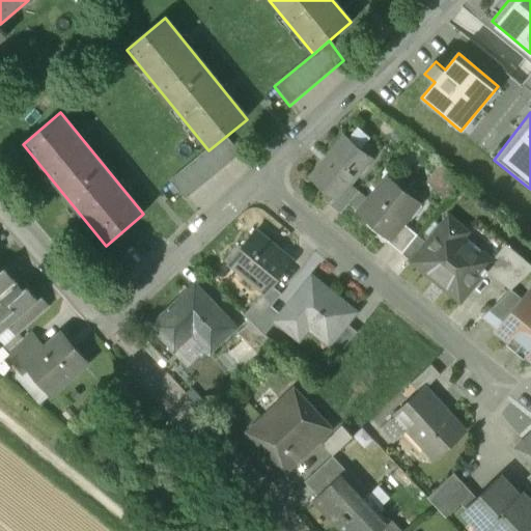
[(345,136),(310,179),(335,200),(336,200),(350,185),(371,158),(370,157),(369,159),(347,141),(350,139),(345,136)]
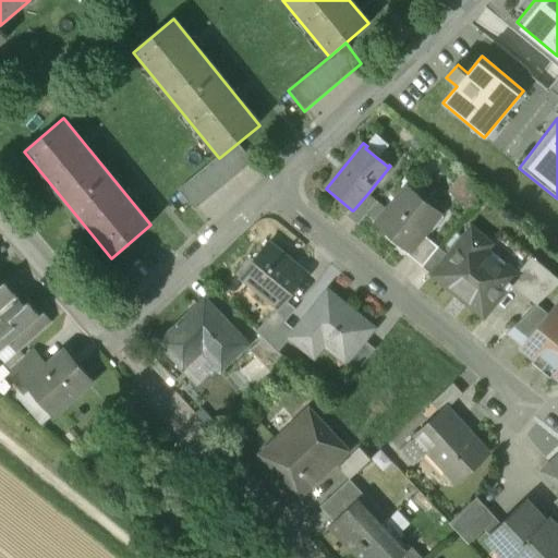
[(219,158),(179,192),(195,211),(253,164),(237,144),(219,158)]
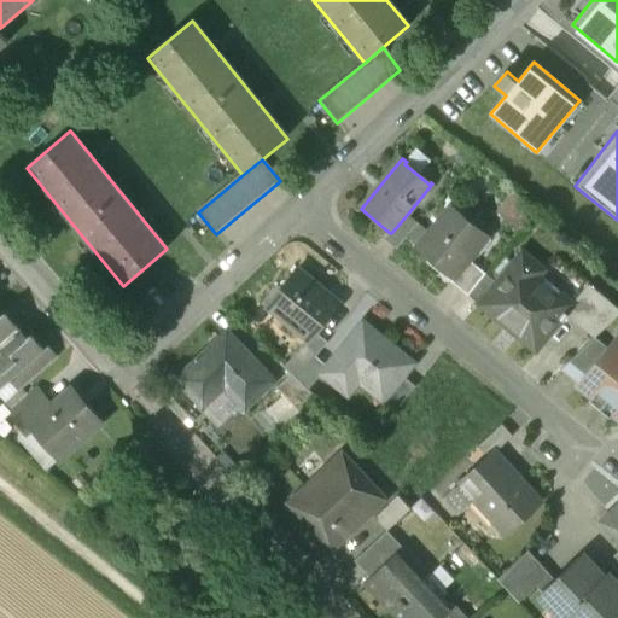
[(517,192),(501,210),(524,229),(538,210),(517,192)]
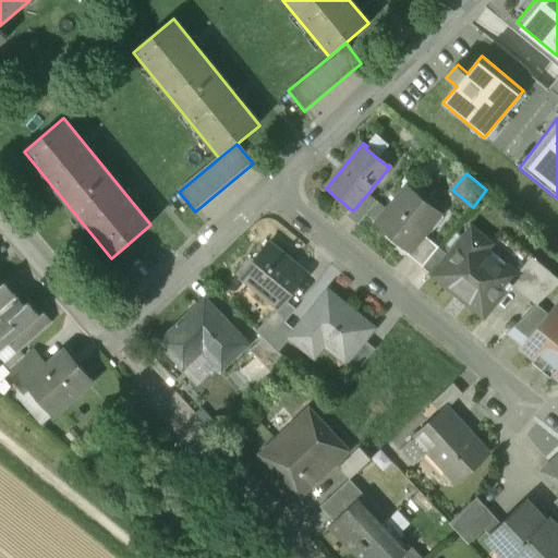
[(440,215),(407,187),(376,225),(389,234),(391,231),(412,249),(409,252),(410,252),(423,235),(440,215)]
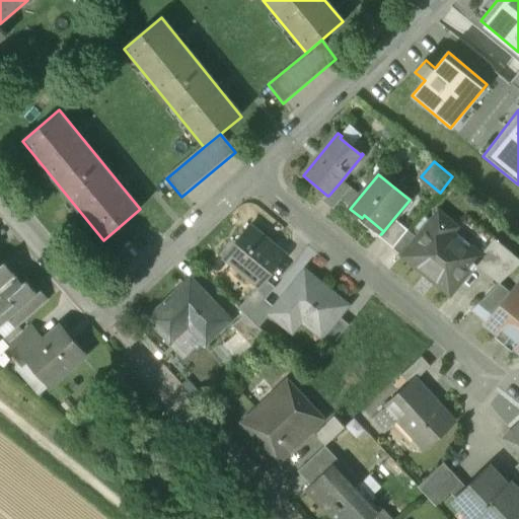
[(342,180),(328,196),(327,196),(322,202),(332,210),(351,188),(342,180)]
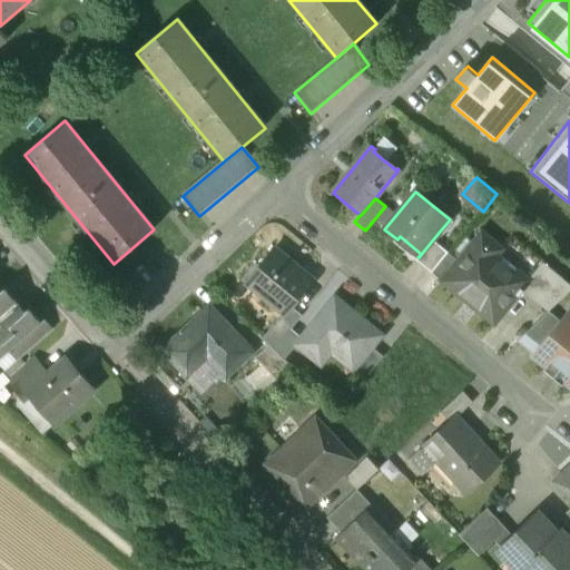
[(501,251),(481,234),(442,282),(493,324),(518,294),(529,281),(498,255),(501,251)]
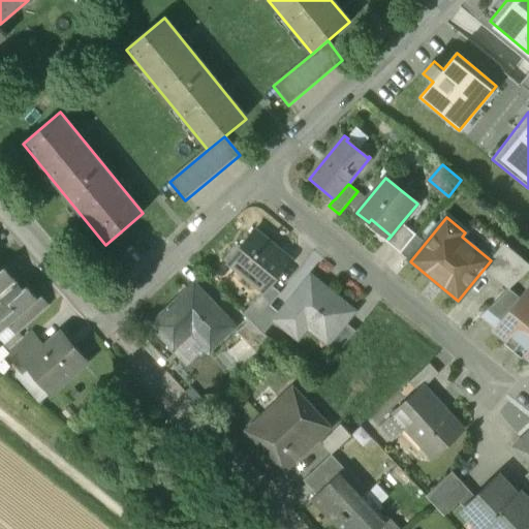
[(401,223),(389,239),(387,239),(384,242),(400,254),(415,236),(401,223)]
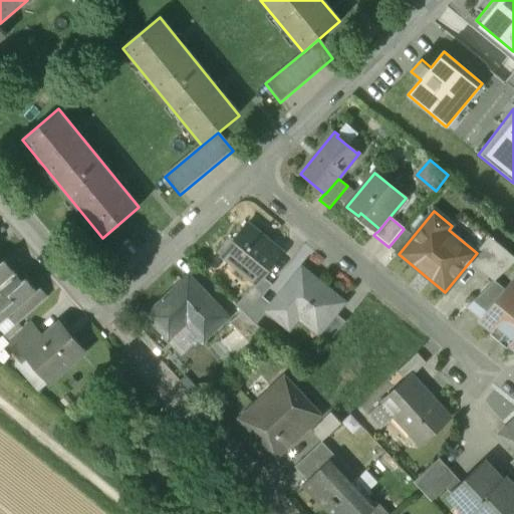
[(248,224),(222,256),(257,284),(283,253),(261,236),(262,235),(248,224)]
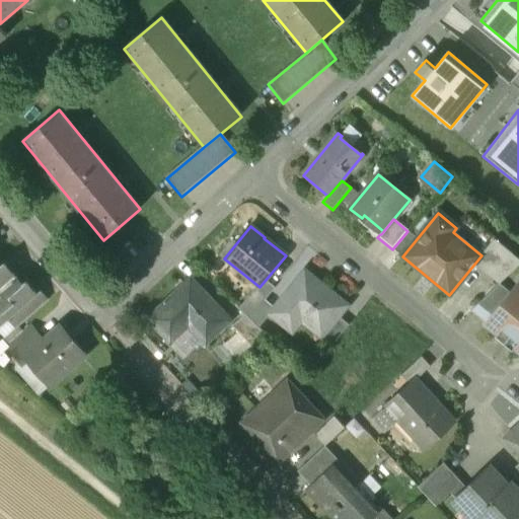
[(518,265),(518,260),(494,239),(482,255),(471,268),(472,269),(475,265),(499,284),(518,265)]
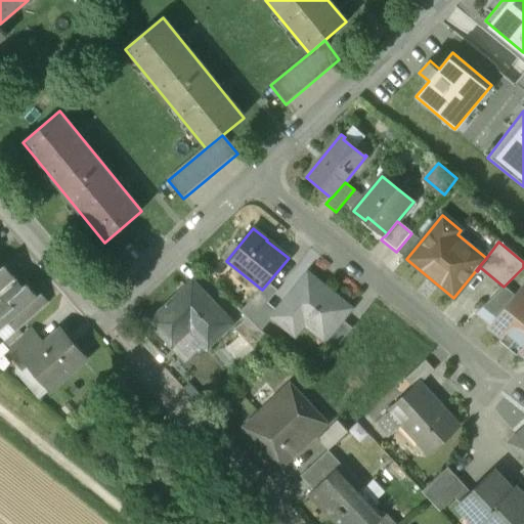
[(0,293),(10,285),(0,272),(0,293)]
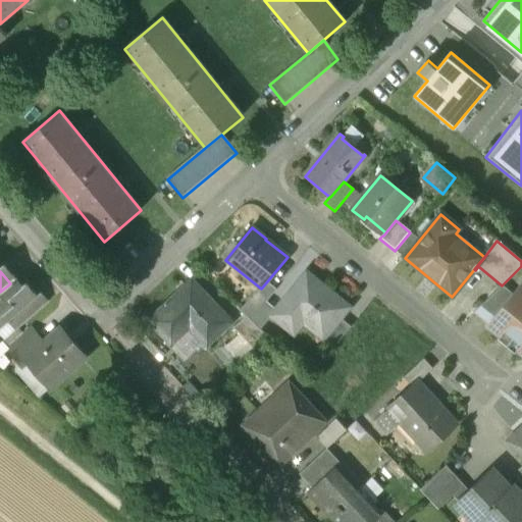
[(350,308),(306,272),(270,316),(286,329),(297,317),(323,340),(341,318),(350,308)]
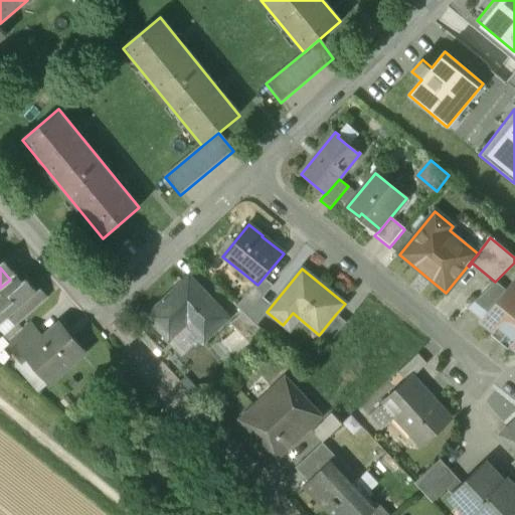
[(10,280),(0,288),(0,313),(2,312),(7,318),(34,295),(16,275),(10,280)]
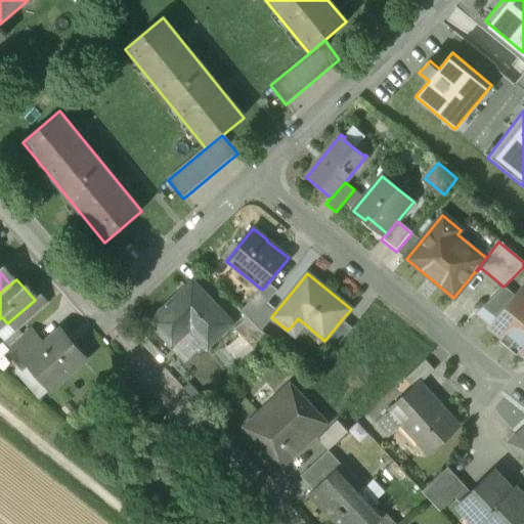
[(231,323),(192,282),(150,322),(173,345),(191,328),(208,346),(231,323)]
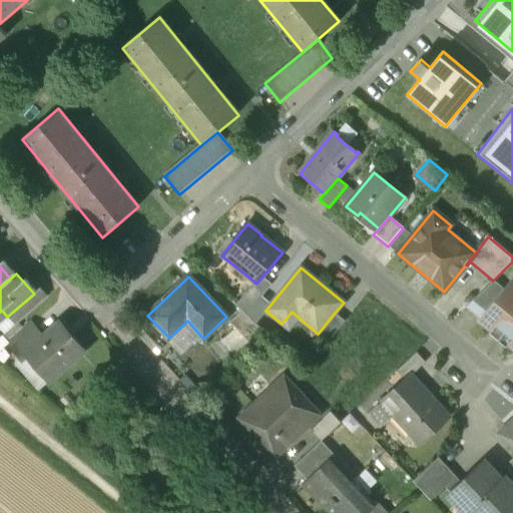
[(481,318),(479,319),(492,329),(489,333),(498,339),(512,320),(512,280),(503,290),(481,318)]
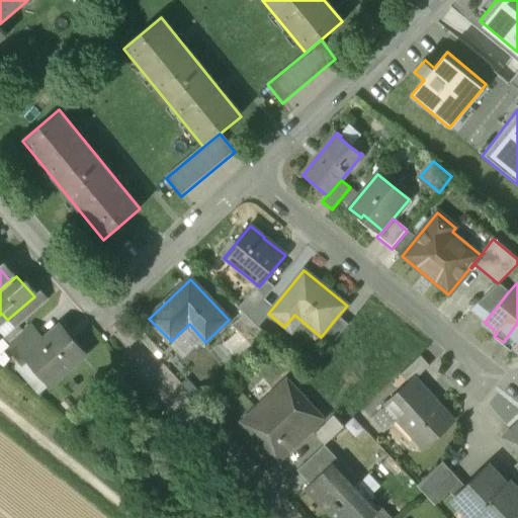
[(498,284),(471,309),(486,321),(508,292),(498,284)]
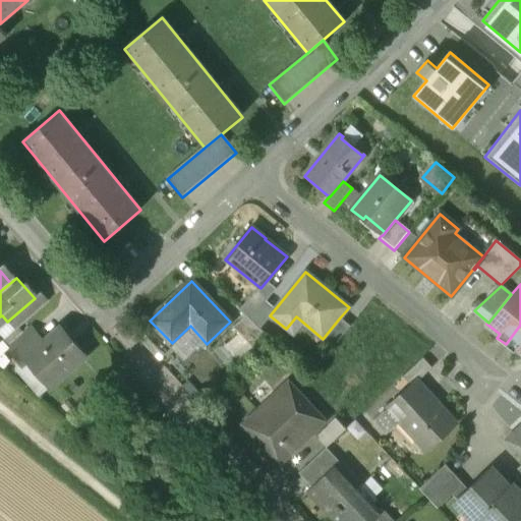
[(35,298),(7,322),(15,331),(49,301),(41,292),(35,298)]
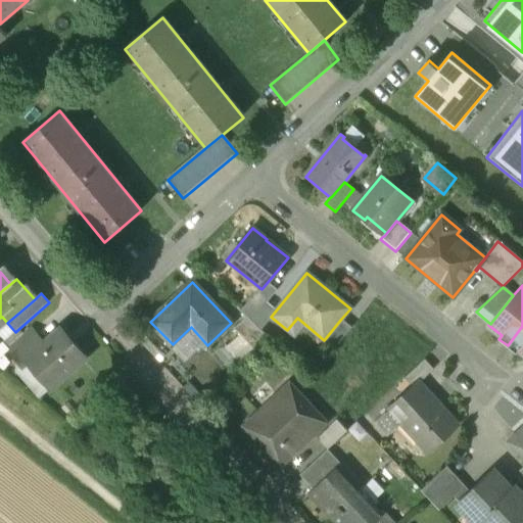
[(255,293),(241,312),(246,317),(251,321),(267,302),(255,293)]
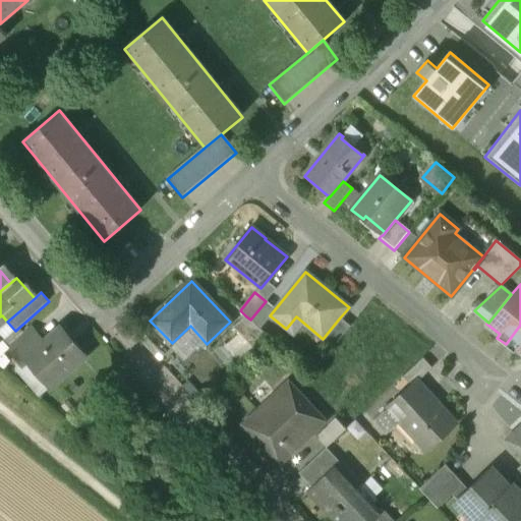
[(250,320),(245,315),(234,327),(258,353),(272,341),(250,320)]
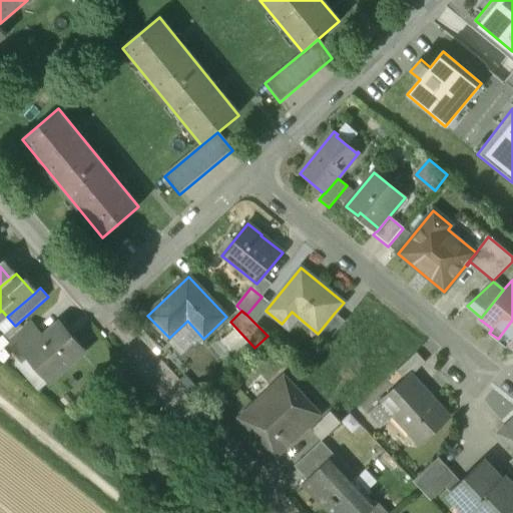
[(335,313),(318,334),(328,342),(345,322),(335,313)]
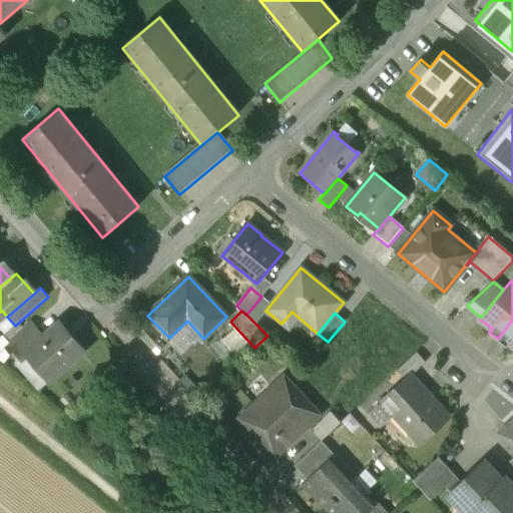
[(7,317),(1,322),(9,331),(15,326),(7,317)]
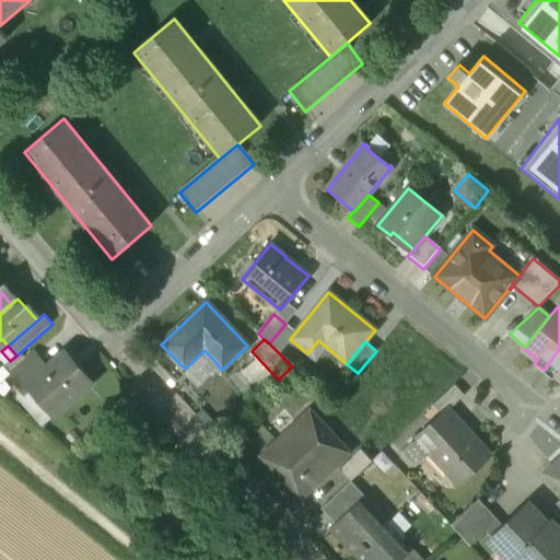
[(559,349),(544,370),(552,377),(556,374),(559,377),(559,349)]
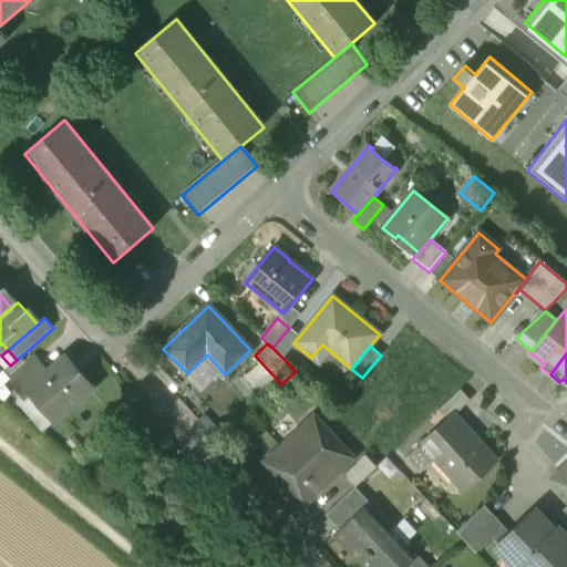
[(33,358),(9,379),(24,398),(30,393),(49,377),(47,374),(33,358)]
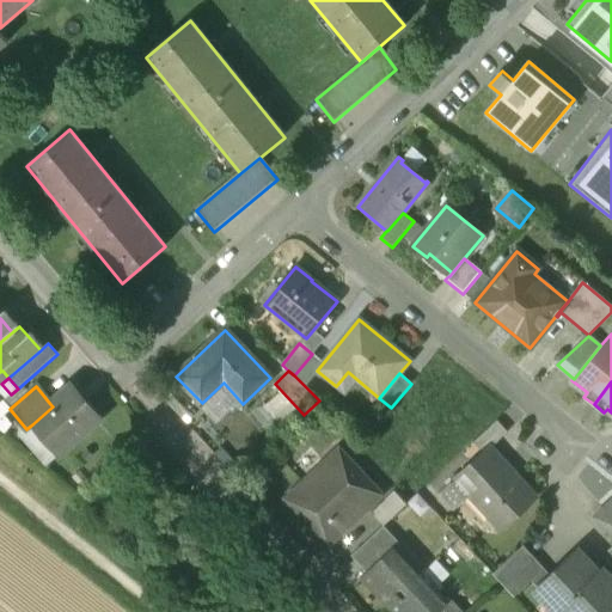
[(71,387),(50,404),(53,407),(32,424),(59,454),(99,420),(71,387)]
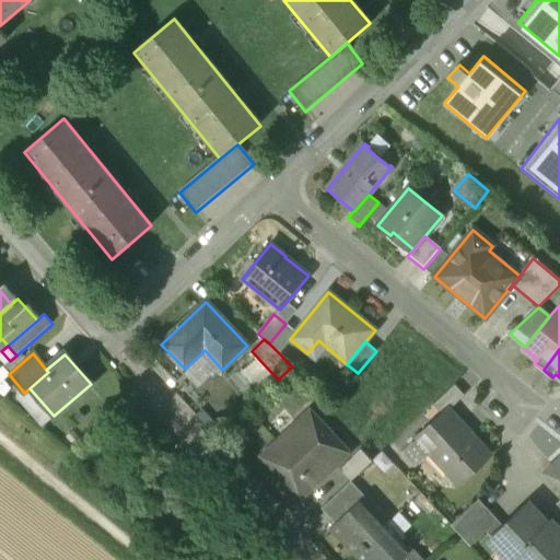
[(455,385),(433,405),(443,415),(446,410),(447,411),(465,396),(455,385)]
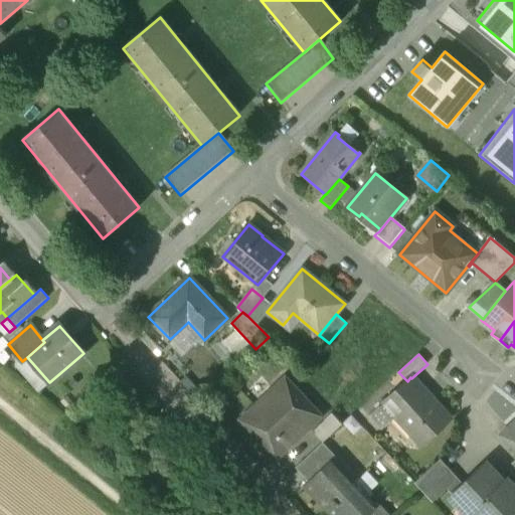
[(407,381),(369,416),(381,431),(397,416),(423,445),(450,420),(411,378),(410,377),(407,381)]
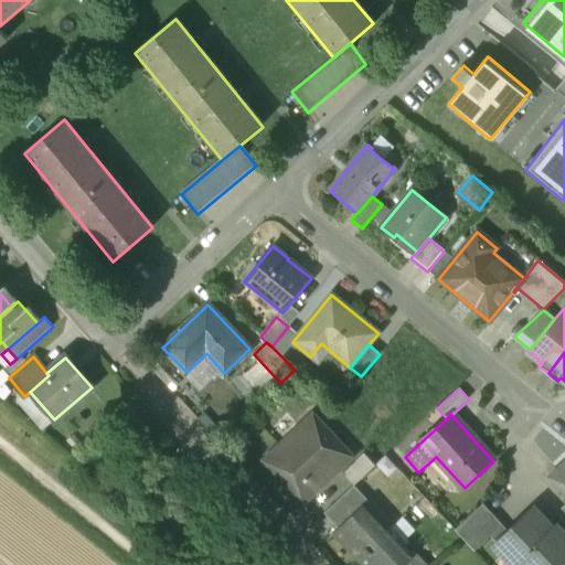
[(353,458),(313,415),(265,461),(305,503),(353,458)]
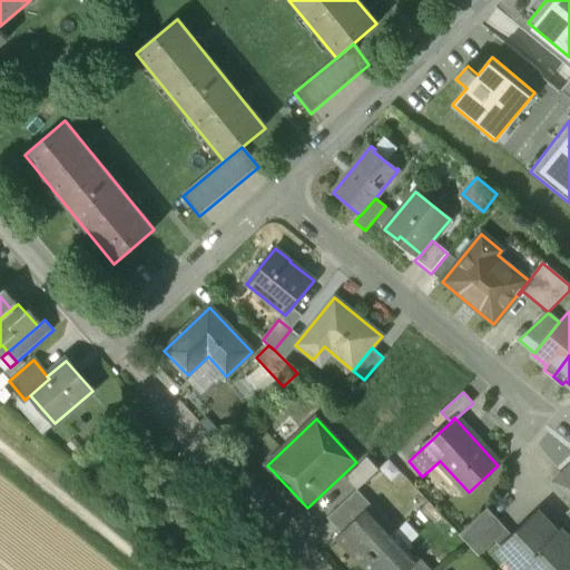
[(369,459),(346,479),(357,491),(380,470),(369,459)]
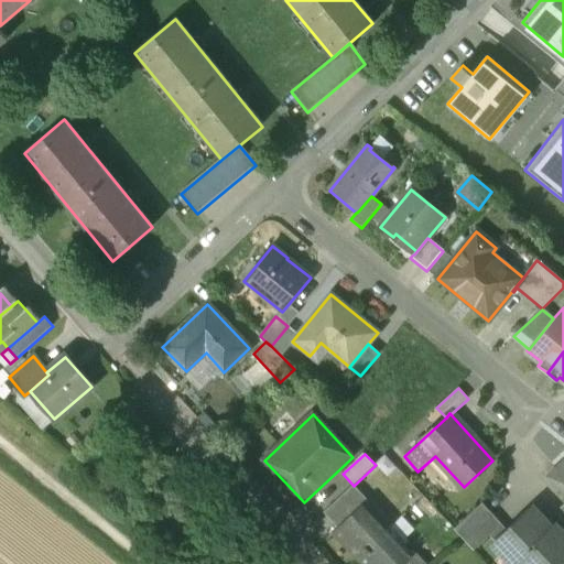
[(563,461),(548,477),(563,495),(563,461)]
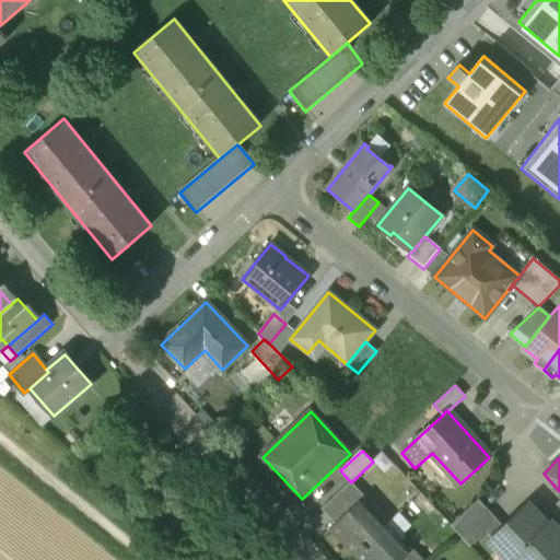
[(351,482),(327,505),(340,520),(359,502),(360,504),(366,499),(351,482)]
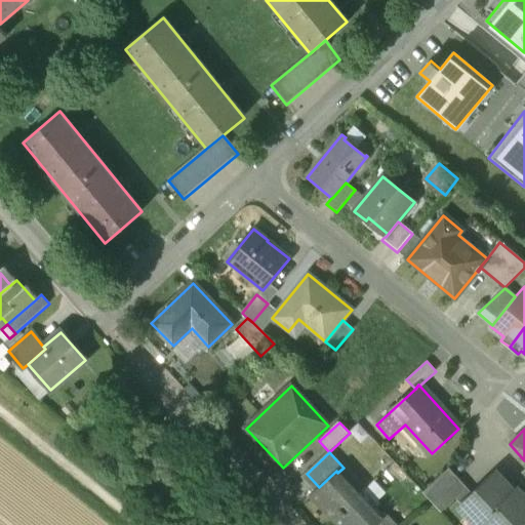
[(449,469),(422,493),(441,513),(453,500),(467,488),(449,469)]
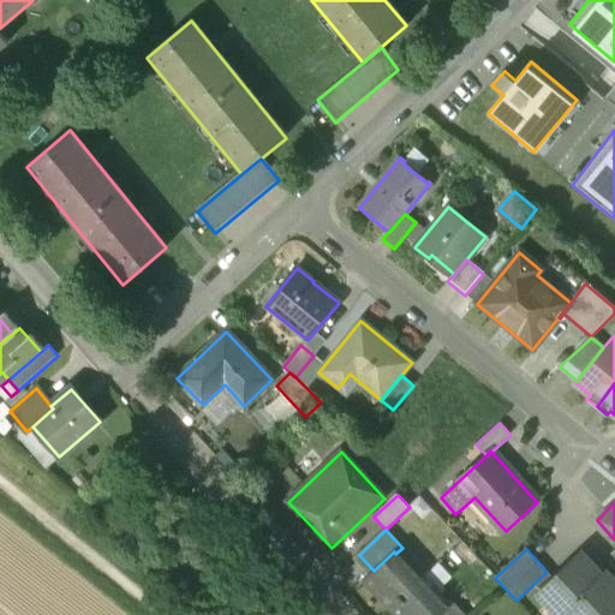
[(395,554),(394,551),(374,571),(363,581),(394,614),(442,614),(448,609),(447,608),(395,554)]
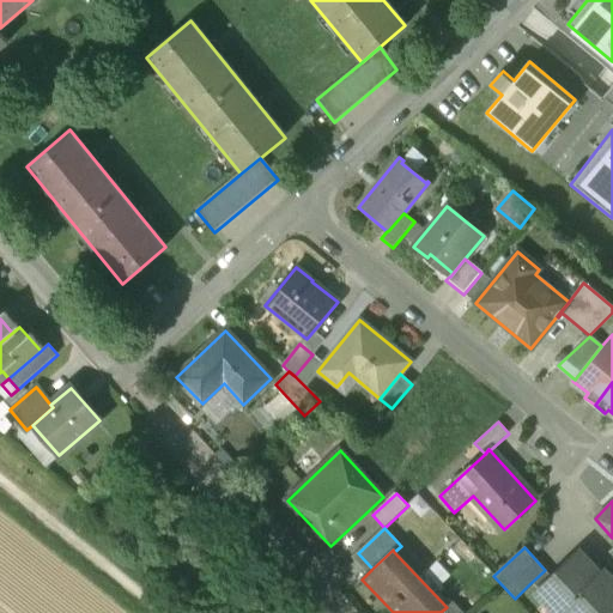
[(552,577),(536,592),(556,612),(563,612),(606,612),(612,607),(612,582),(604,571),(600,575),(578,552),(552,577)]
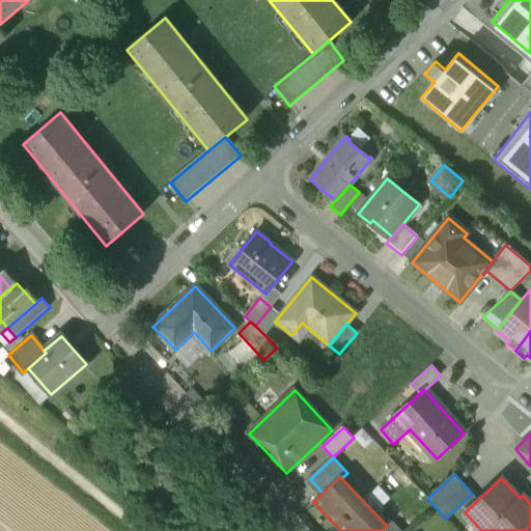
[(478,500),(472,494),(458,506),(465,512),(478,500)]
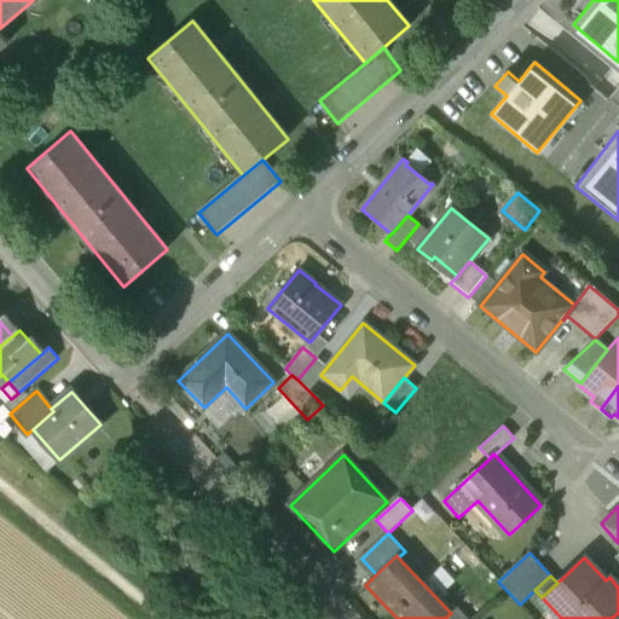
[(451,613),(445,618),(467,618),(456,606),(450,612),(451,613)]
